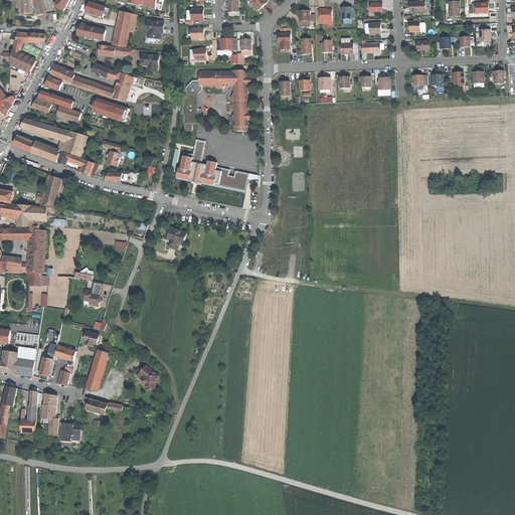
[(18,0),(19,3),(21,3),(22,15),(28,14),(33,14),(31,0),(18,0)]
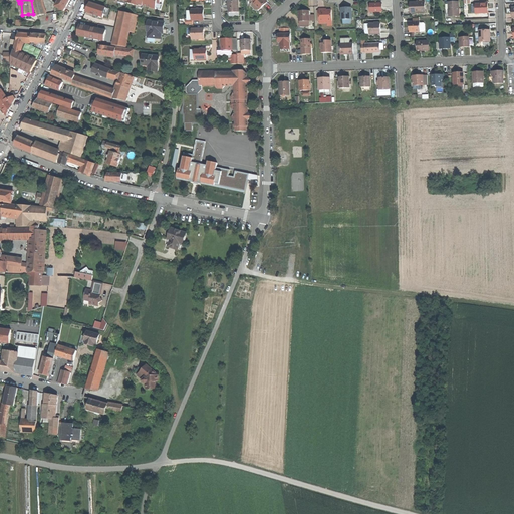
[(34,0),(36,9),(38,16),(45,14),(41,0),(34,0)]
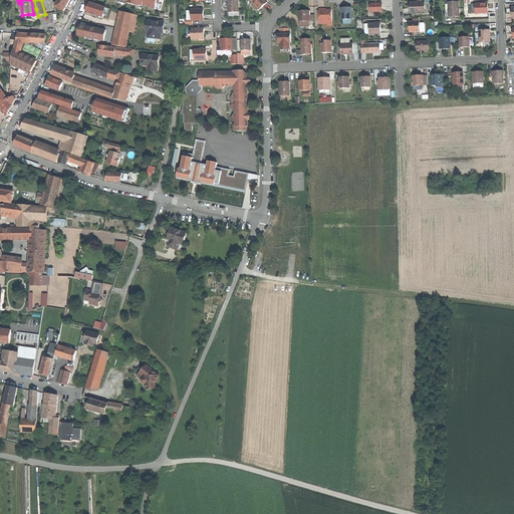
[(58,8),(64,11),(70,0),(59,0),(56,6),(58,8)]
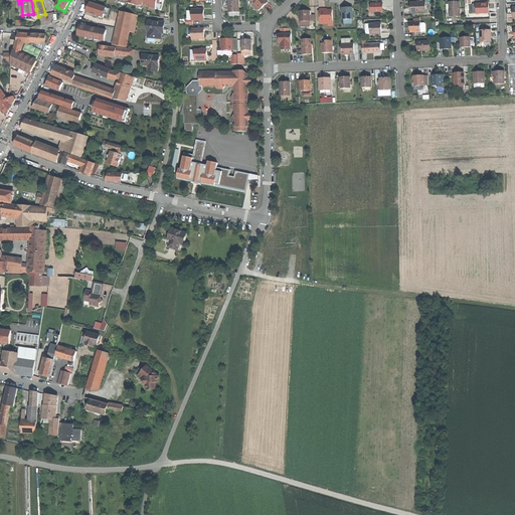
[(119,0),(162,10),(163,0),(119,0)]
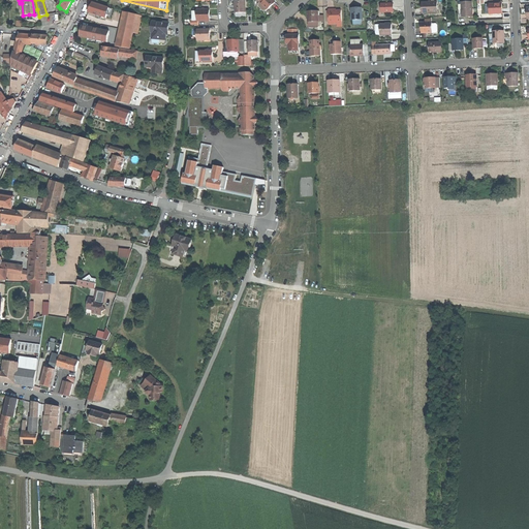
[(236,12),(246,12),(246,0),(236,1),(236,4),(236,12)]
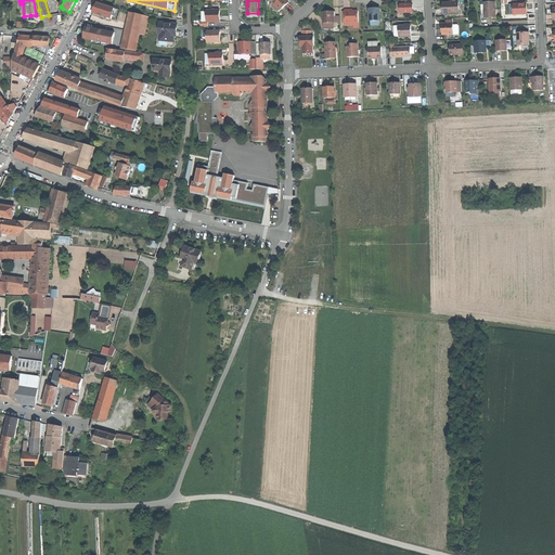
[(287,0),(271,0),(274,2),(272,3),(272,8),(274,9),(276,12),(280,12),(289,2),(287,0)]
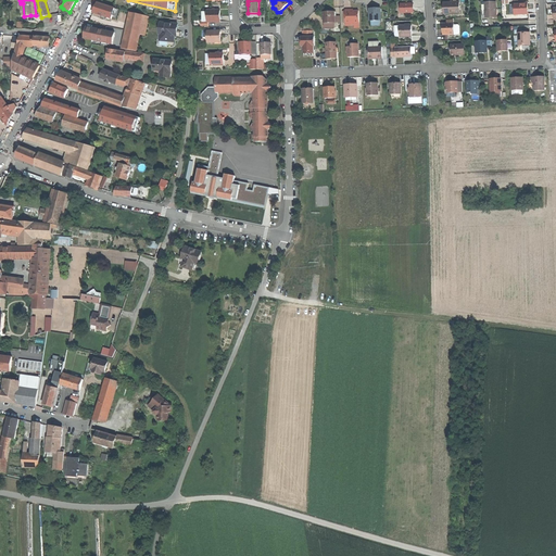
[(140,35),(146,36),(150,16),(131,12),(131,11),(116,8),(116,9),(98,2),(93,12),(97,14),(112,19),(113,16),(115,17),(116,15),(129,20),(125,40),(126,40),(123,49),(137,51),(140,35)]
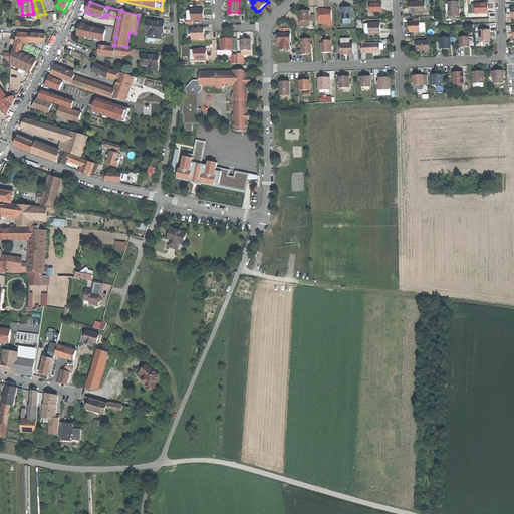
[(411,13),(426,13),(425,2),(411,3),(411,8),(411,13)]
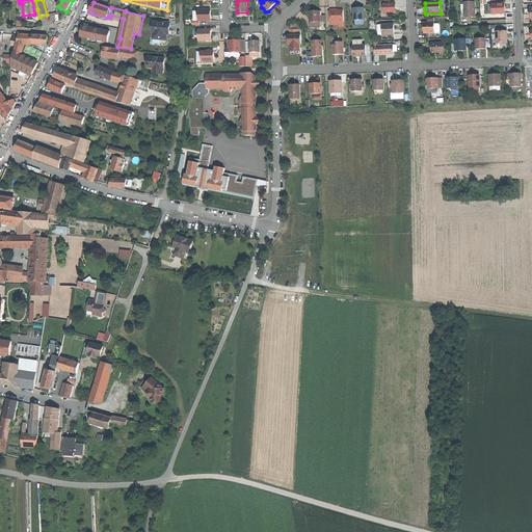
[(476,2),(464,2),(466,17),(471,17),(476,17),(476,2)]
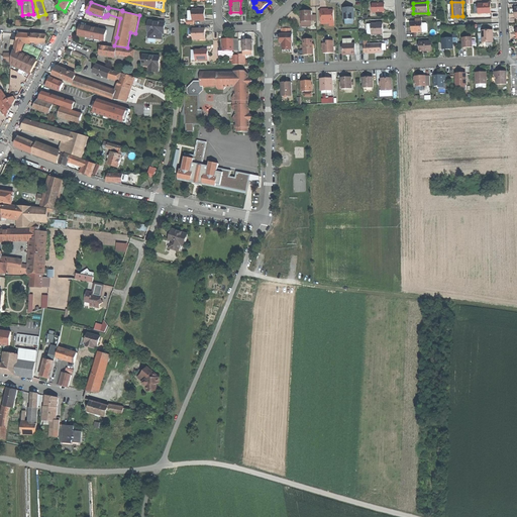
[(385,3),(374,4),(374,12),(385,11),(385,7),(385,3)]
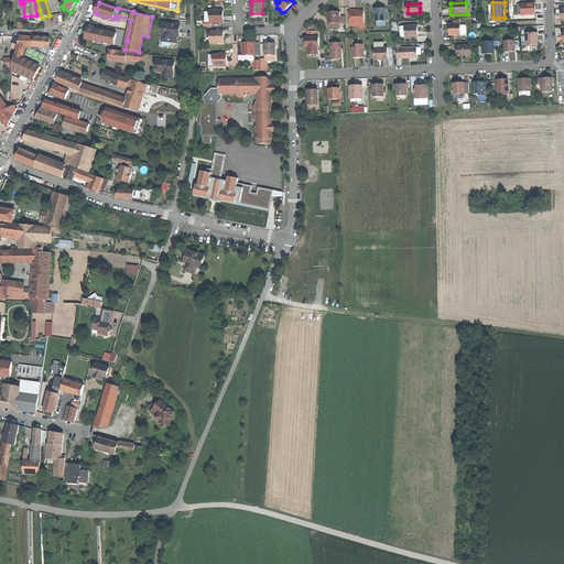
[(535,4),(523,4),(523,15),(537,14),(535,9),(535,4)]
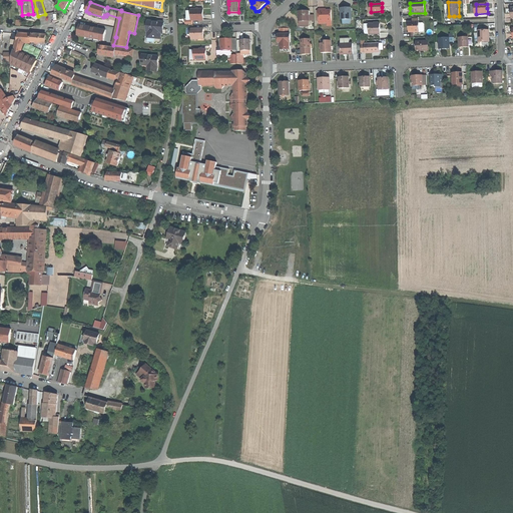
[(344,8),(341,8),(341,19),(351,19),(351,8),(344,8)]
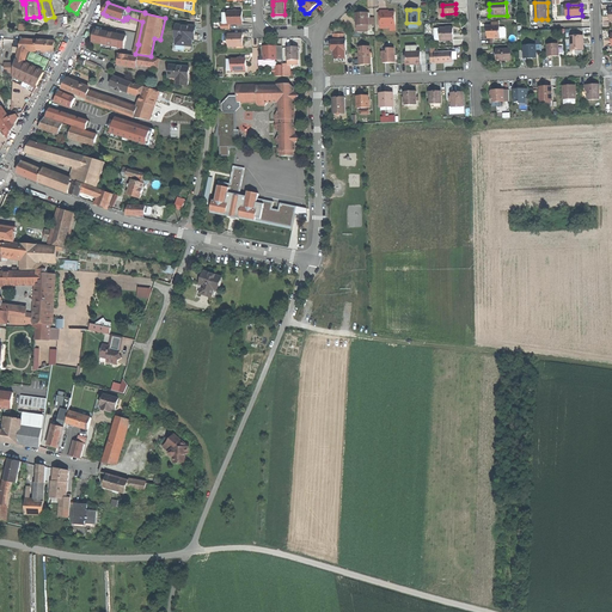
[(230,30),(230,24),(243,24),(243,18),(243,11),(228,12),(228,24),(221,24),(221,30),(230,30)]
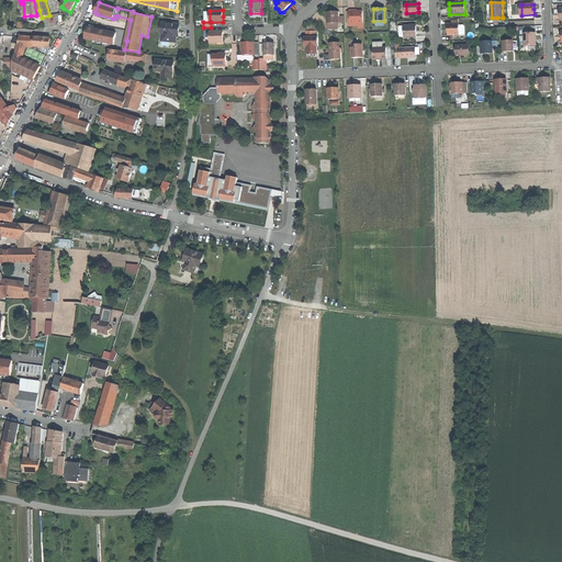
[(349,10),(350,23),(363,23),(363,11),(357,11),(355,11),(353,10),(351,10),(349,10)]
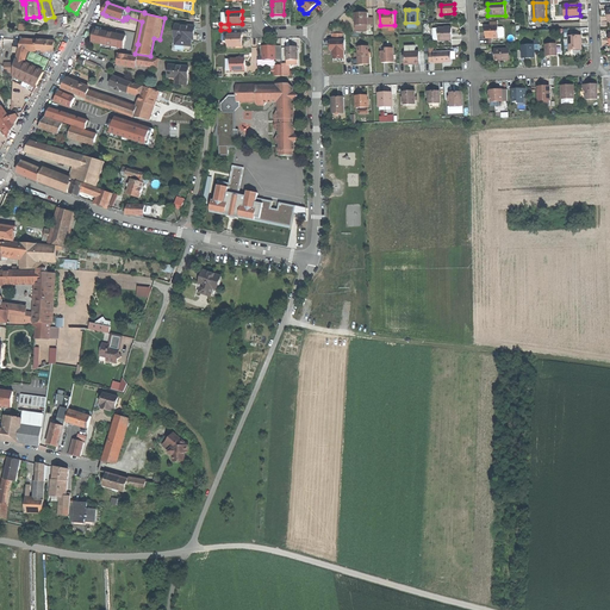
[(366,31),(366,26),(367,26),(367,13),(355,14),(355,18),(355,32),(366,31)]
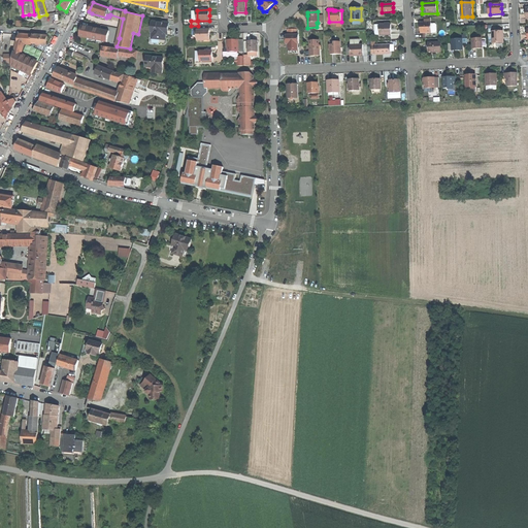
[(150,41),(165,42),(166,34),(166,33),(166,31),(168,31),(169,23),(153,22),(152,33),(151,33),(150,41)]
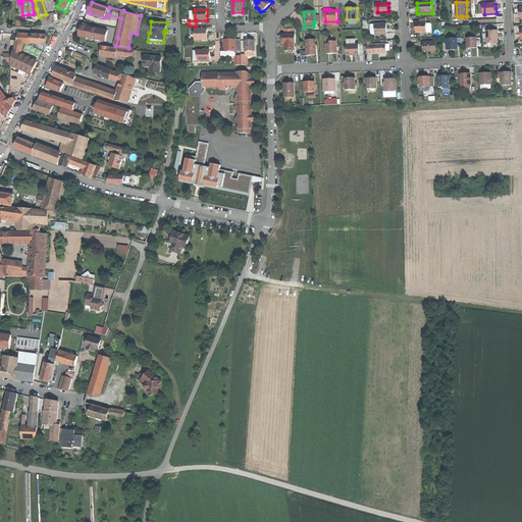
[(416,33),(427,33),(426,21),(416,22),(416,27),(416,33)]
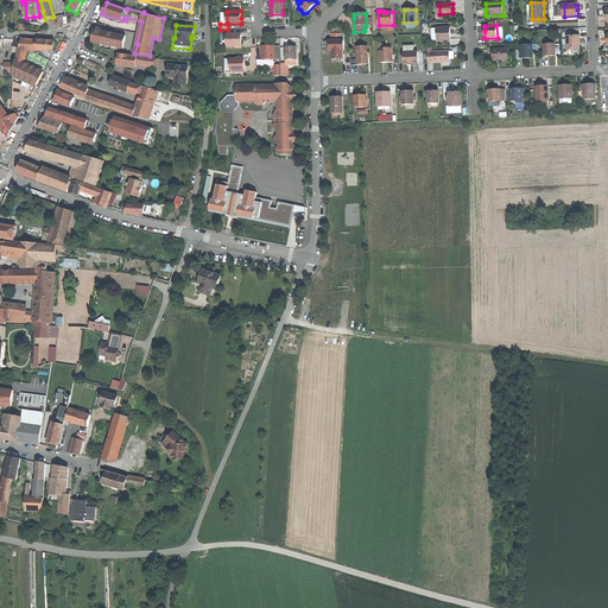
[(432,40),(451,40),(451,35),(450,27),(431,29),(432,40)]
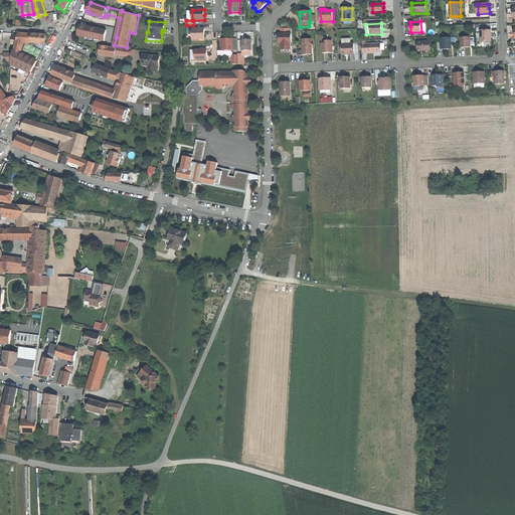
[(105,41),(107,32),(105,32),(106,30),(93,28),(93,29),(91,29),(91,27),(80,25),(78,35),(105,41)]
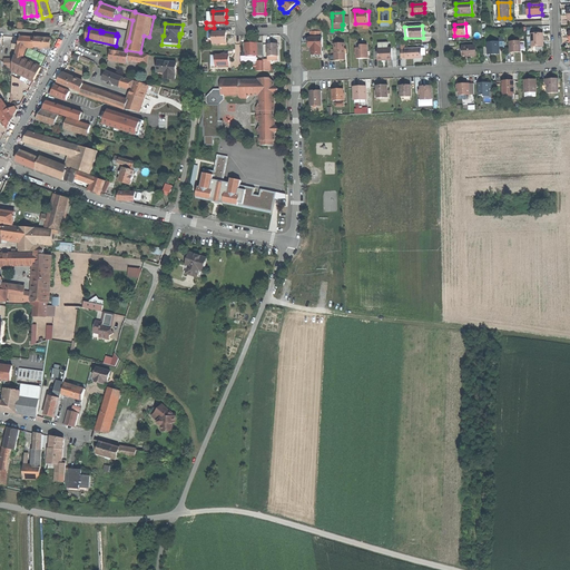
[(222,42),(227,43),(226,36),(226,32),(214,32),(214,31),(208,31),(208,40),(214,39),(214,43),(218,43),(218,45),(222,46),(222,42)]
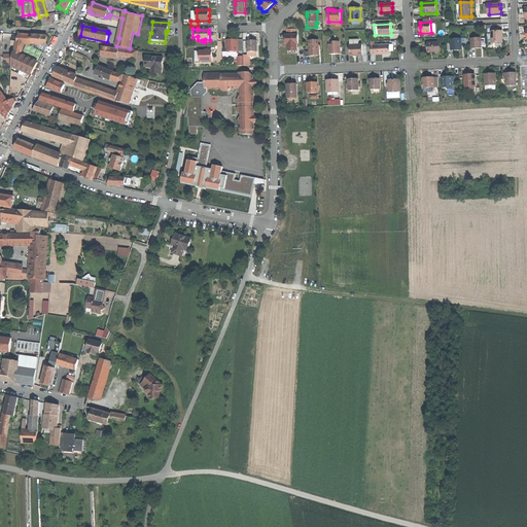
[(296,53),(296,48),(297,48),(297,43),(299,43),(299,35),(296,35),(296,29),(287,29),(287,35),(286,35),(286,43),(288,43),(288,46),(288,53),(292,53),(296,53)]
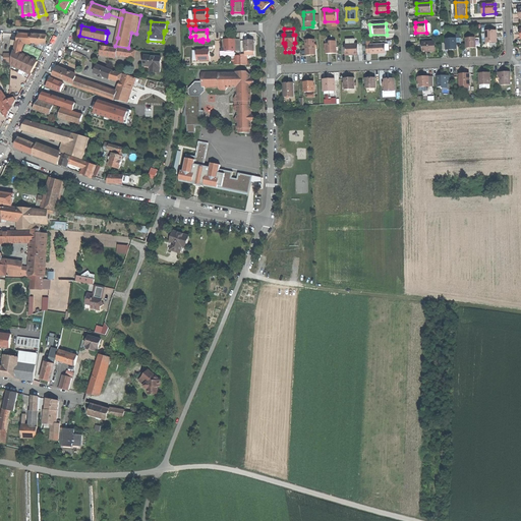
[(497,32),(486,32),(486,43),(497,42),(497,37),(497,32)]
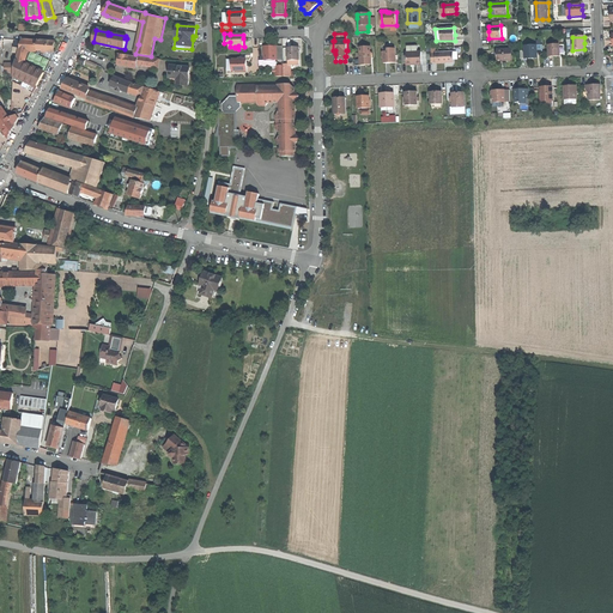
[(17,60),(17,64),(14,73),(13,82),(23,86),(25,80),(37,86),(46,73),(24,64),(28,49),(47,52),(46,58),(48,58),(53,59),(56,52),(55,52),(56,42),(22,40),(19,49),(20,49),(17,60)]
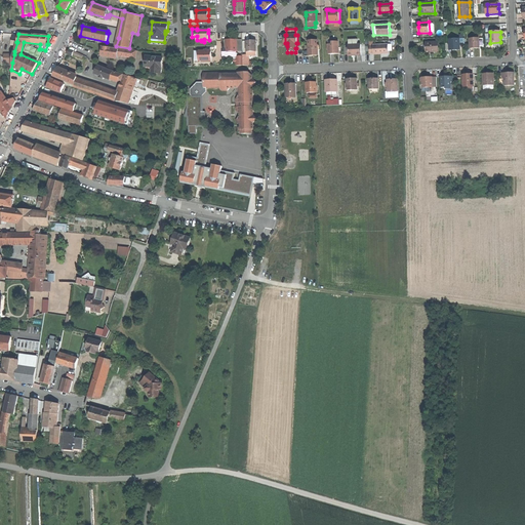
[(460,38),(449,39),(450,50),(454,50),(460,50),(460,38)]
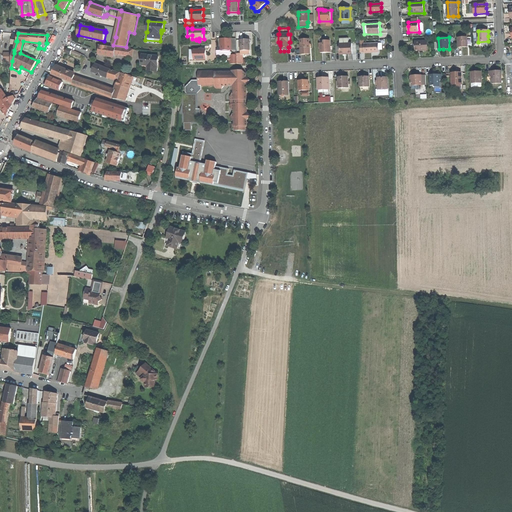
[(467,37),(458,37),(458,48),(464,47),(468,47),(467,37)]
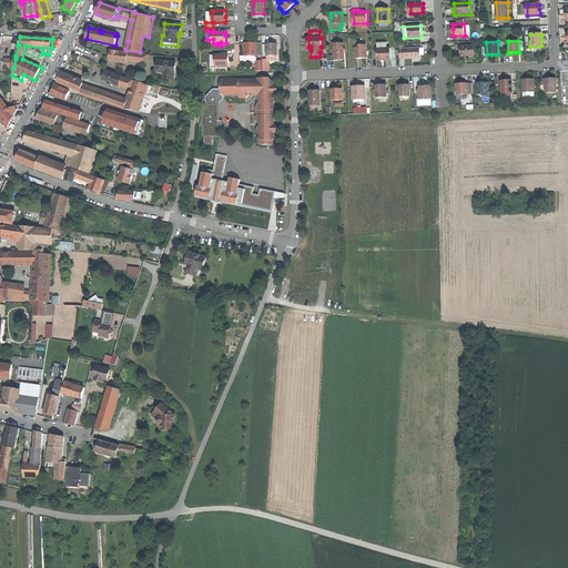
[(245,56),(257,56),(256,42),(250,42),(245,42),(245,56)]
